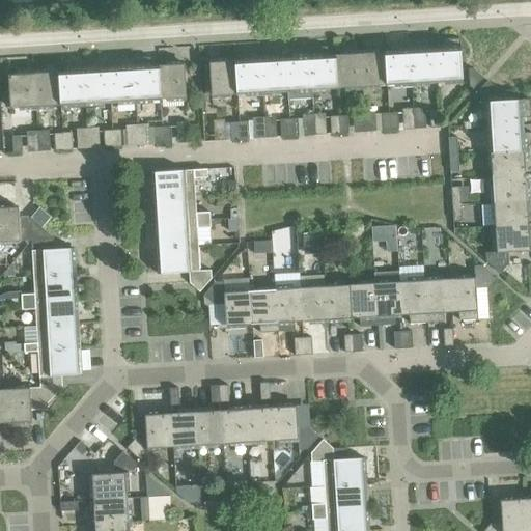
[(442,49),(435,50),(437,83),(463,81),(460,39),(441,40),(442,49)]
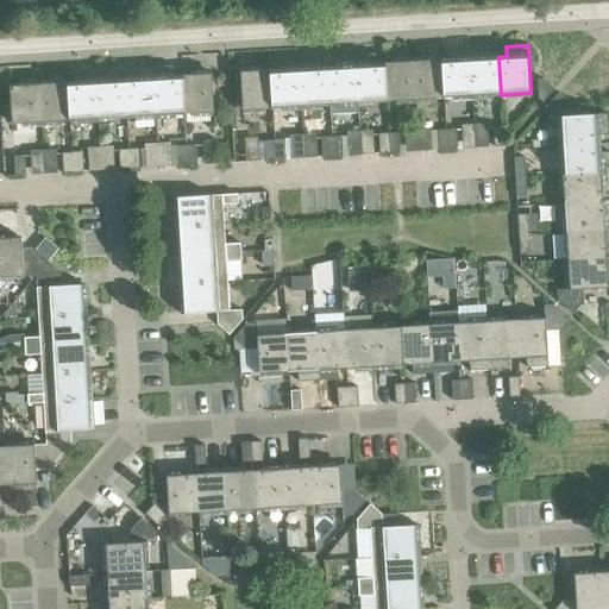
[(489,48),(469,49),(472,96),(501,95),(498,57),(490,57),(489,48)]
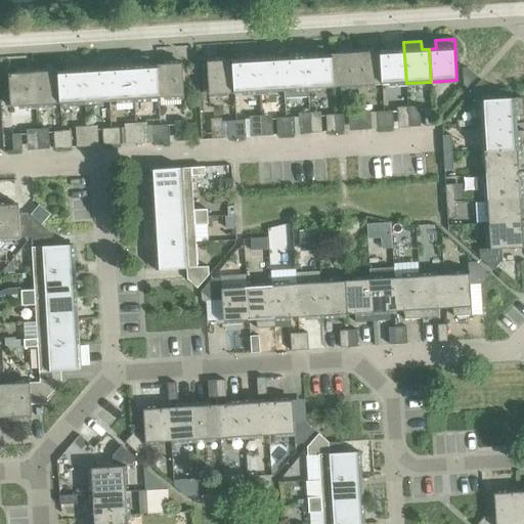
[(387,51),(380,51),(382,85),(406,83),(403,42),(386,43),(387,51)]
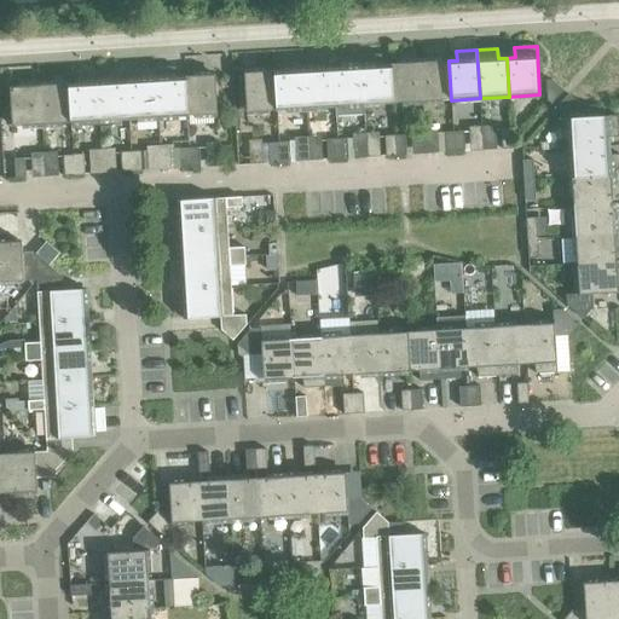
[(381,55),(360,56),(364,105),(393,104),(391,64),(382,65),(381,55)]
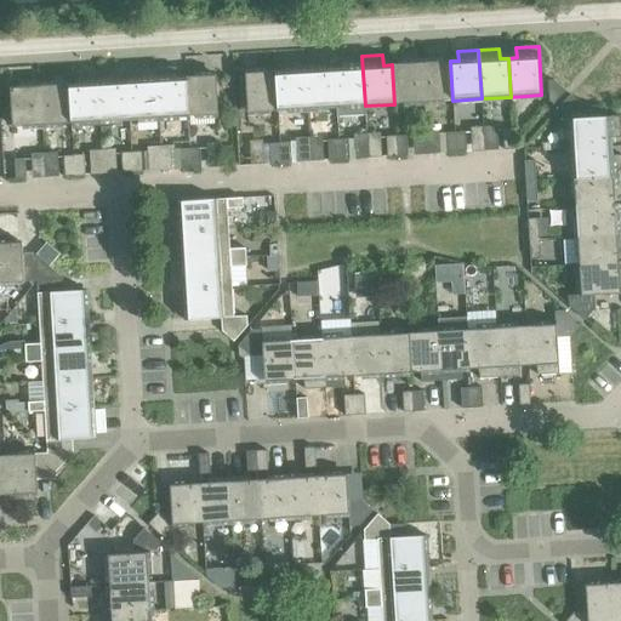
[(342,68),(334,68),(336,107),(365,106),(362,56),(342,58),(342,68)]
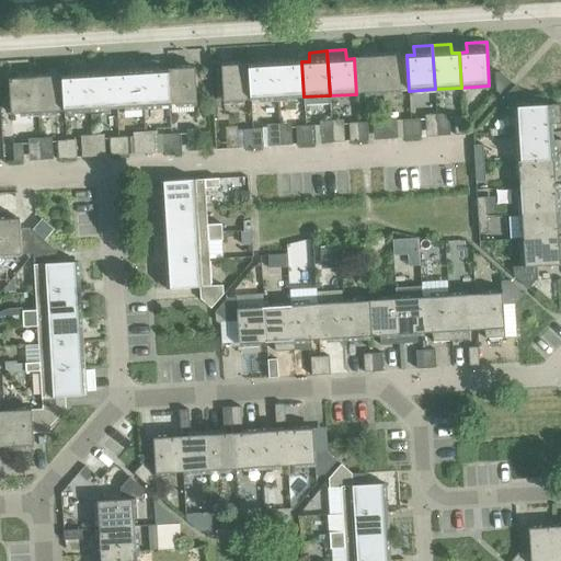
[(293,53),(275,54),(277,99),(304,96),(301,61),(294,63),(293,53)]
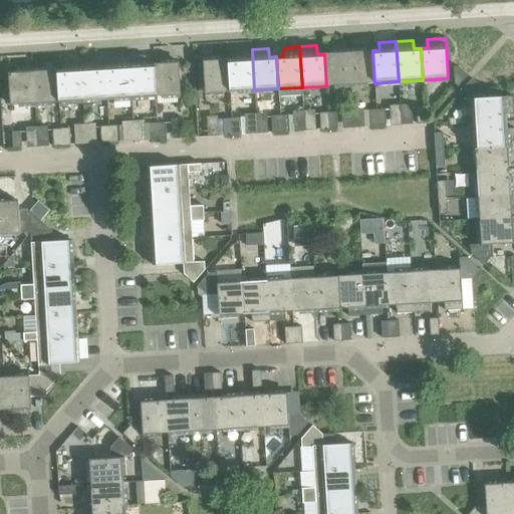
[(235,59),(228,59),(230,91),(254,90),(252,49),(235,50),(235,59)]
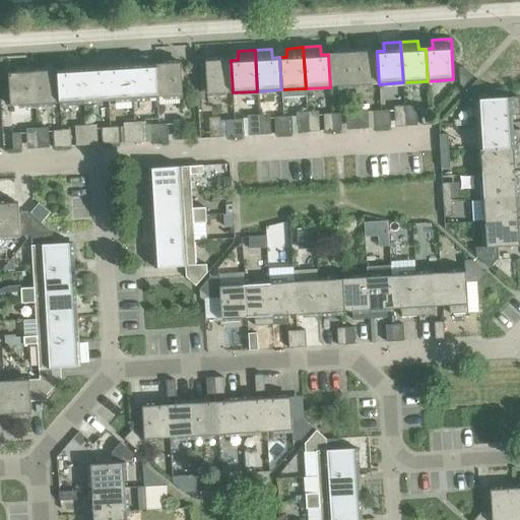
[(377,51),(352,53),(354,85),(379,84),(377,51)]
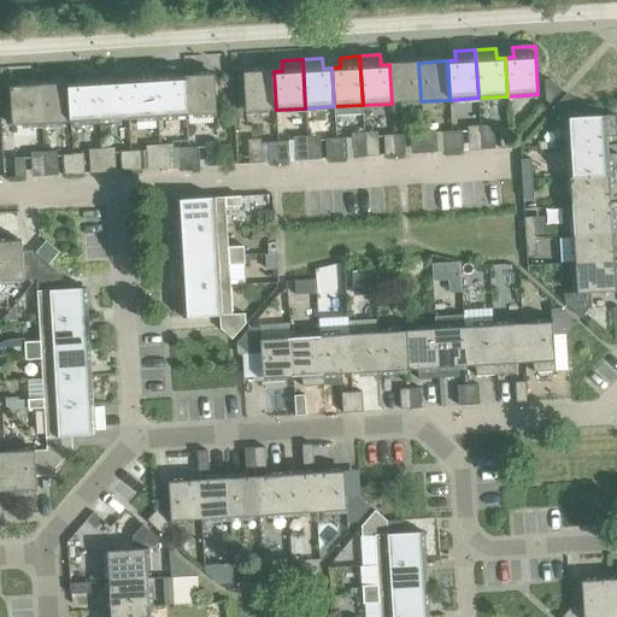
[(418,63),(389,64),(392,104),(421,101),(418,63)]
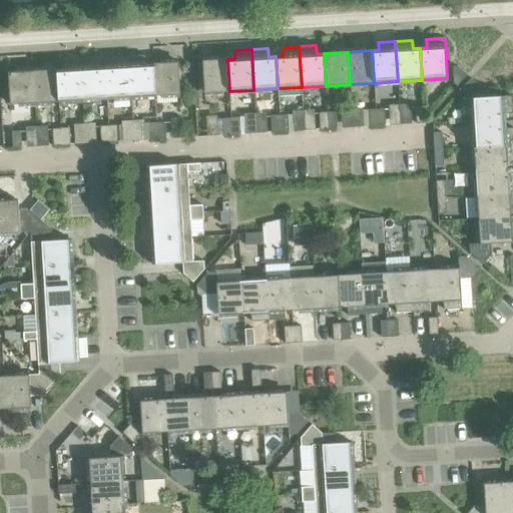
[(145,56),(128,57),(130,97),(154,96),(152,64),(145,64),(145,56)]
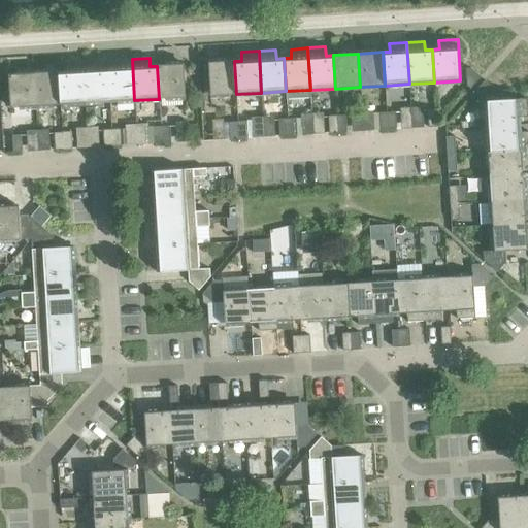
[(114,68),(107,68),(109,102),(134,100),(132,59),(114,60),(114,68)]
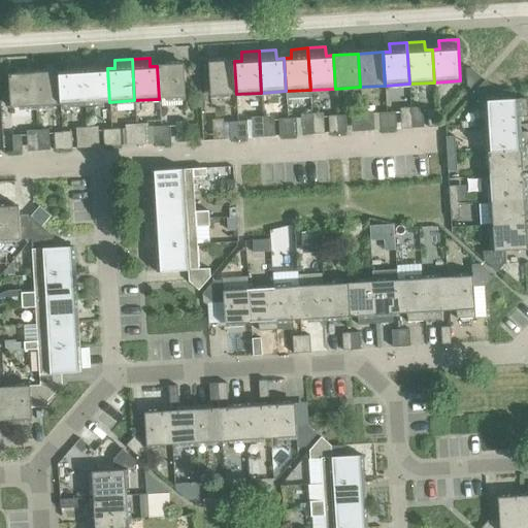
[(100,61),(83,62),(85,103),(109,102),(107,68),(100,69),(100,61)]
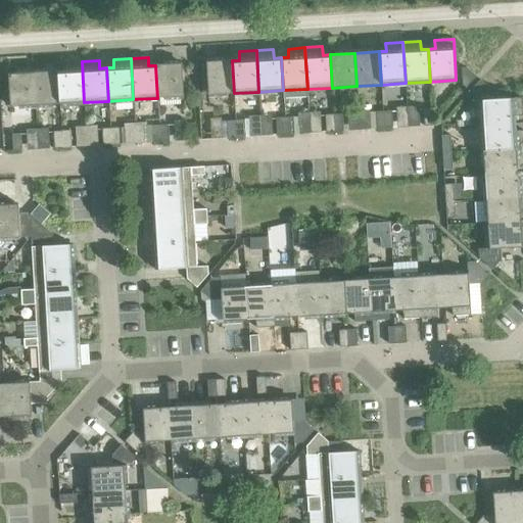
[(234,93),(232,60),(206,62),(208,95),(234,93)]
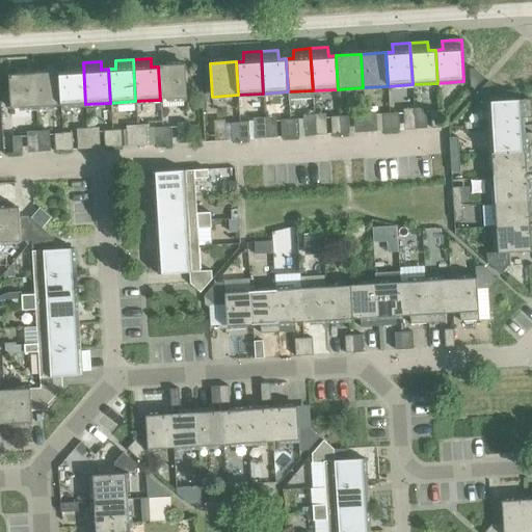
[(67,72),(58,72),(60,106),(85,104),(83,62),(65,63),(67,72)]
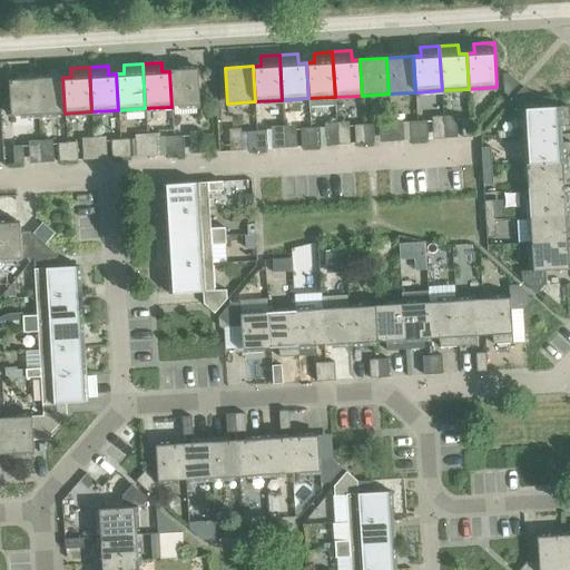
[(197,69),(169,71),(172,107),(199,105),(197,69)]
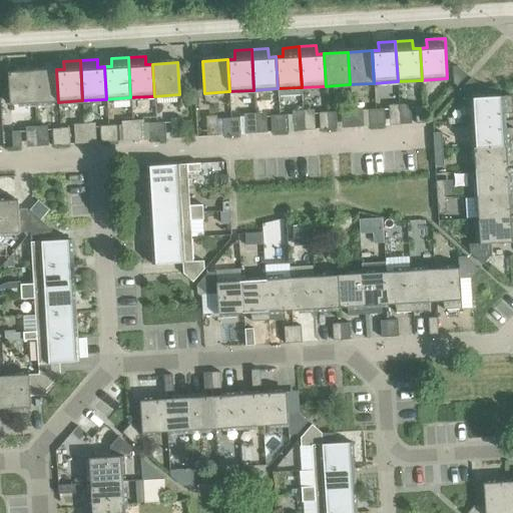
[(453,83),(457,86),(467,75),(457,67),(452,67),(453,83)]
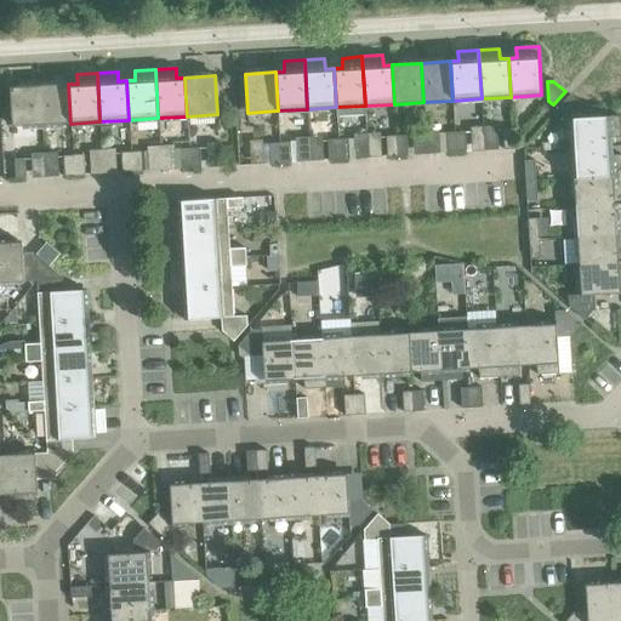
[(68,84),(39,86),(41,125),(70,124),(68,84)]
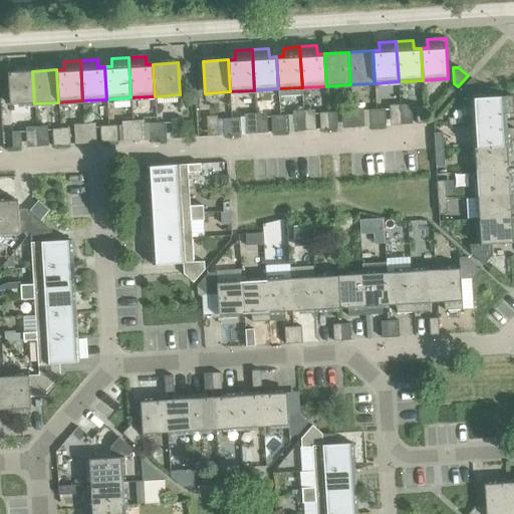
[(34,103),(32,71),(8,72),(9,105),(34,103)]
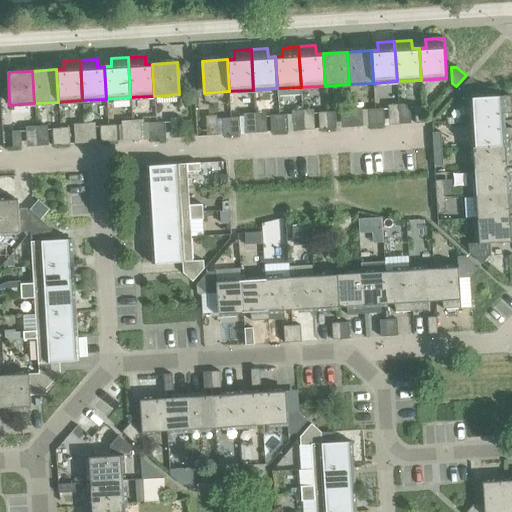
[(480,92),(480,87),(470,78),(460,90),(463,93),(480,92)]
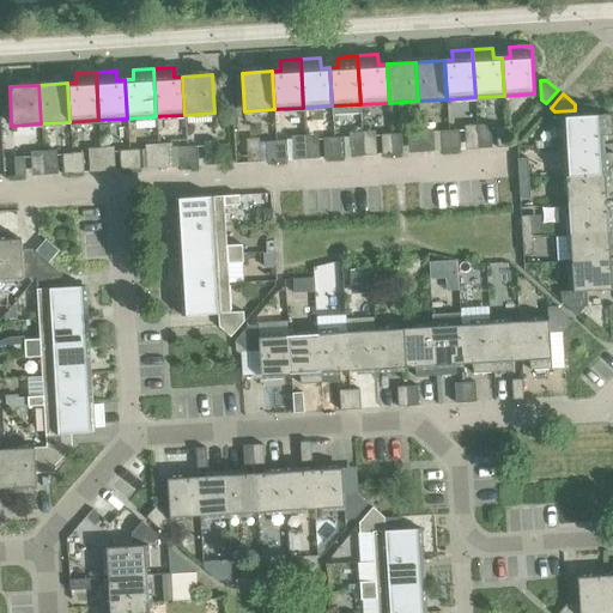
[(563,117),(564,147),(602,145),(602,137),(612,135),(611,115),(563,117)]
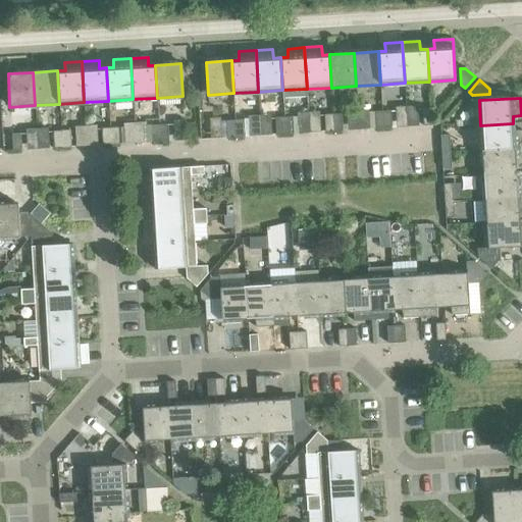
[(422,109),(423,126),(431,125),(430,109),(422,109)]
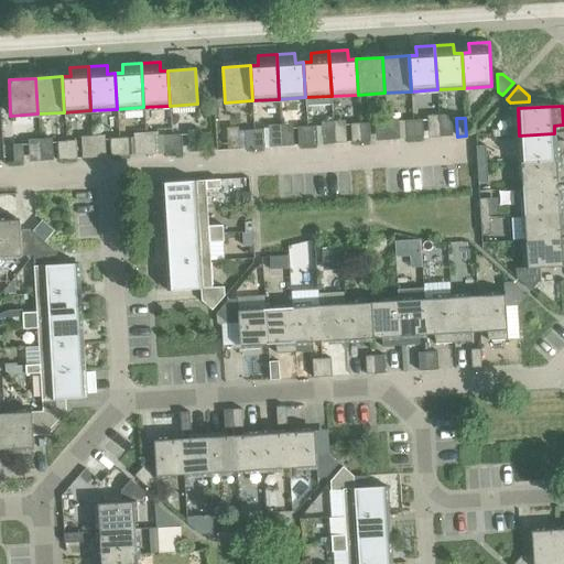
[(414,139),(413,120),(403,121),(404,140),(414,139)]
